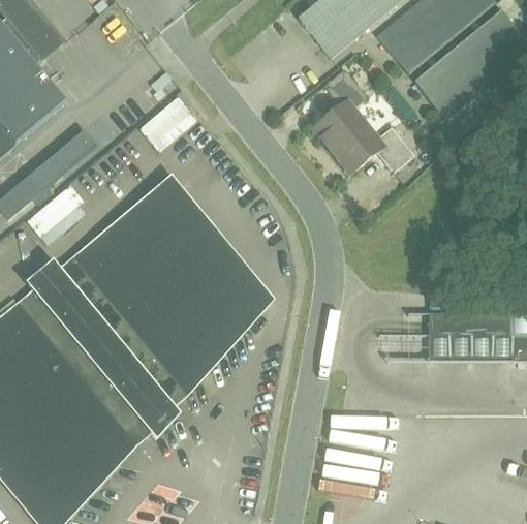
[(0,0),(0,9),(6,18),(28,0),(0,0)]
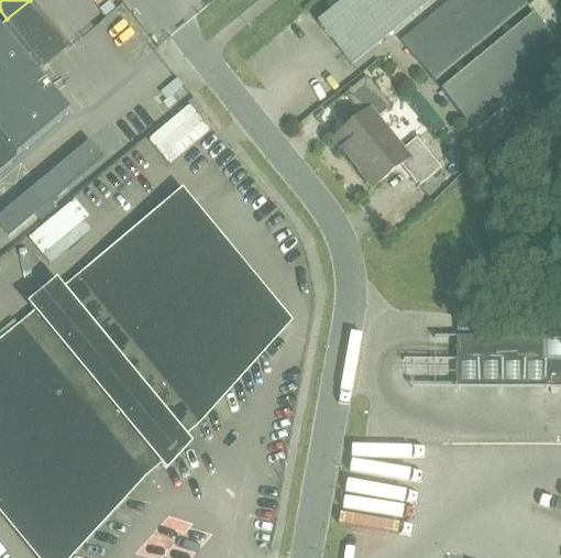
[(319,17),(319,18),(353,59),(426,0),(327,0),(332,7),(319,17)]
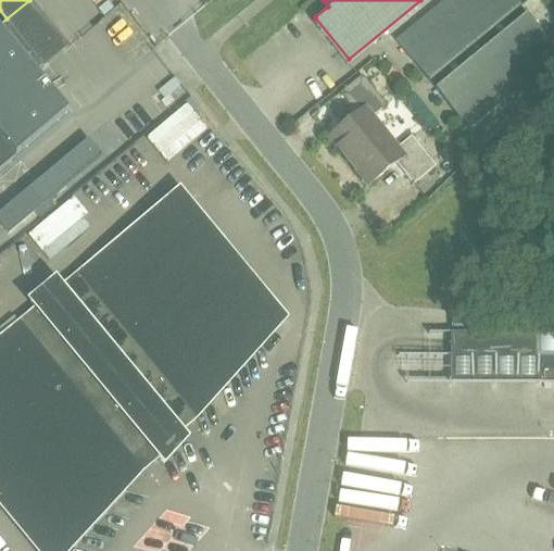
[(470,125),(553,55),(553,41),(519,0),(441,0),(398,36),(470,125)]
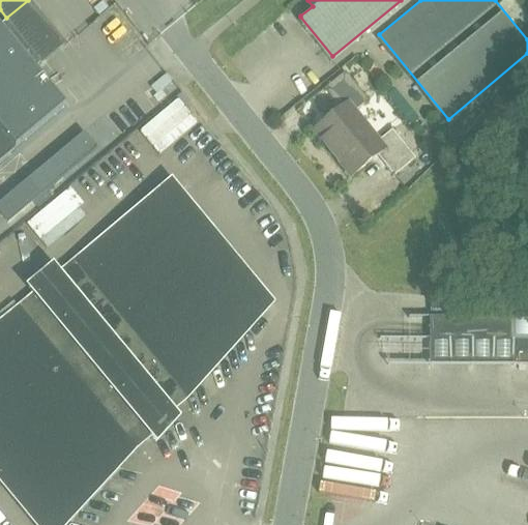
[(0,26),(0,128),(16,147),(65,105),(0,26)]
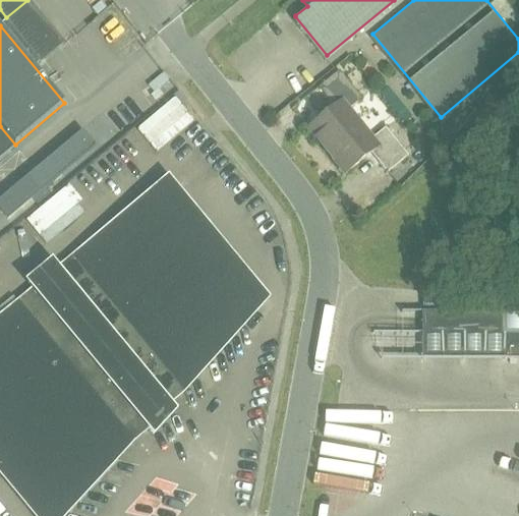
[(336,103),(310,123),(326,142),(359,116),(350,105),(363,94),(341,65),(321,82),(336,103)]
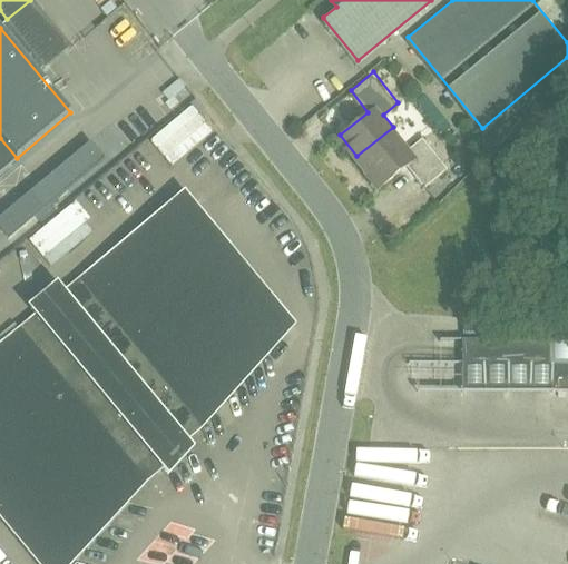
[(393,127),(356,156),(380,185),(408,161),(426,184),(449,165),(424,135),(409,147),(393,127)]
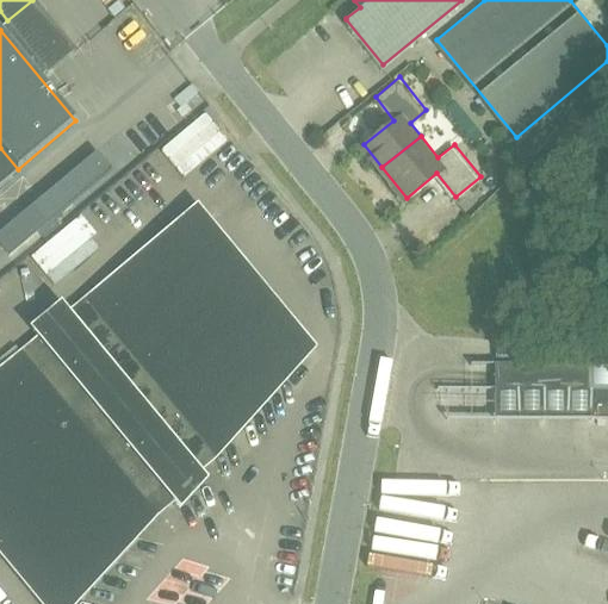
[(55,215),(113,166),(99,147),(24,210),(45,235),(61,222),(55,215)]
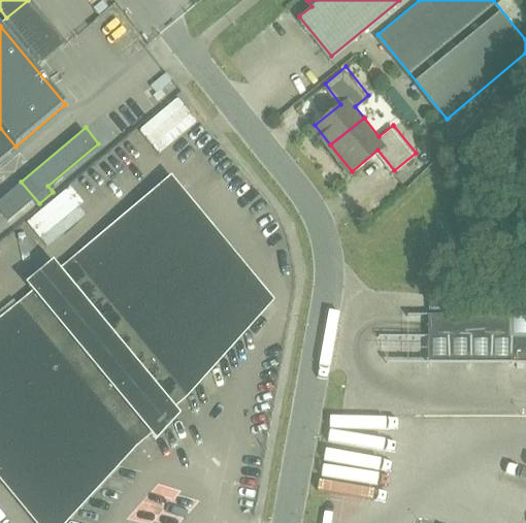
[(0,159),(15,146),(0,128),(0,159)]
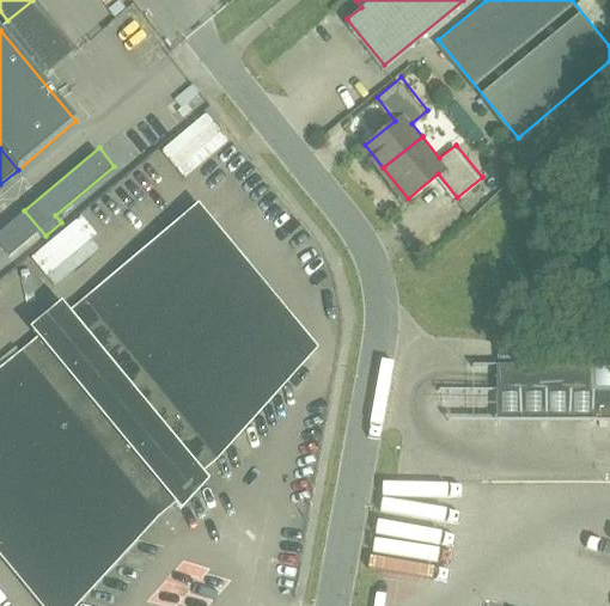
[(183,505),(207,477),(199,469),(217,453),(316,346),(200,204),(69,311),(62,303),(35,325),(42,334),(0,368),(0,546),(48,605),(71,605),(159,510),(166,505),(176,496),(183,505)]
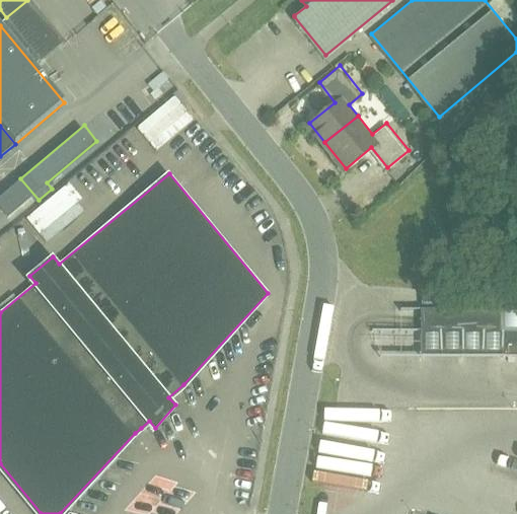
[(422,317),(422,326),(504,326),(504,352),(516,351),(516,305),(430,305),(422,305),(422,317)]
